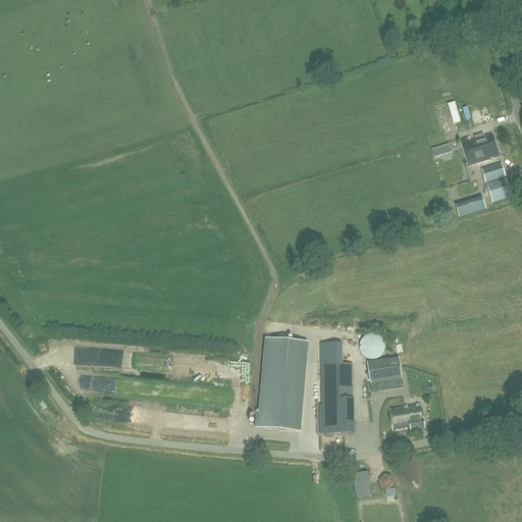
[(470,165),(499,157),(492,136),(464,144),(470,165)]
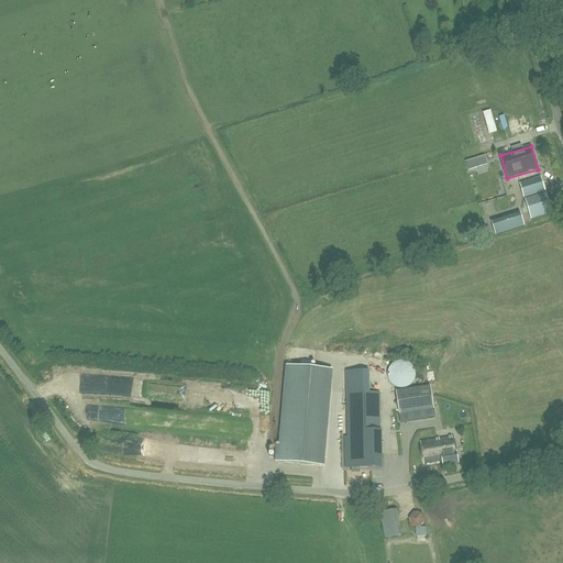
[(477,167),(475,158),(465,162),(468,169),(477,167)]
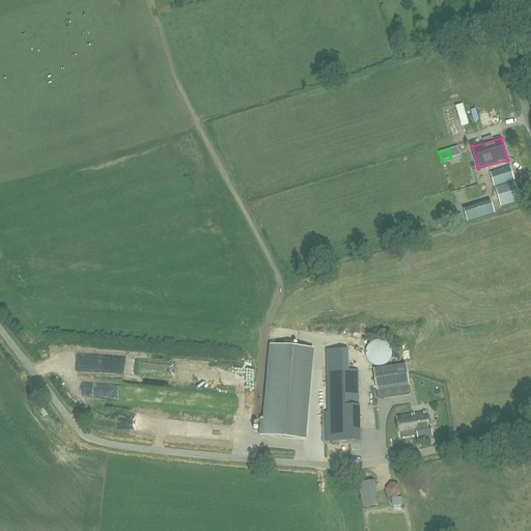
[(495,186),(513,179),(510,167),(491,173),(495,186)]
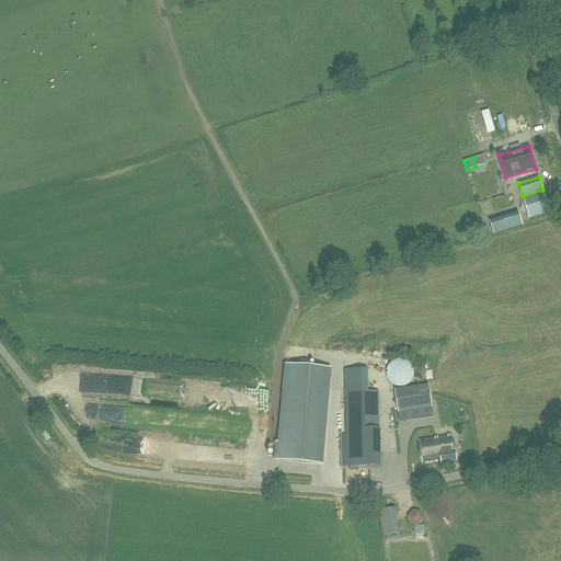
[(529,217),(550,212),(544,192),(524,198),(529,217)]
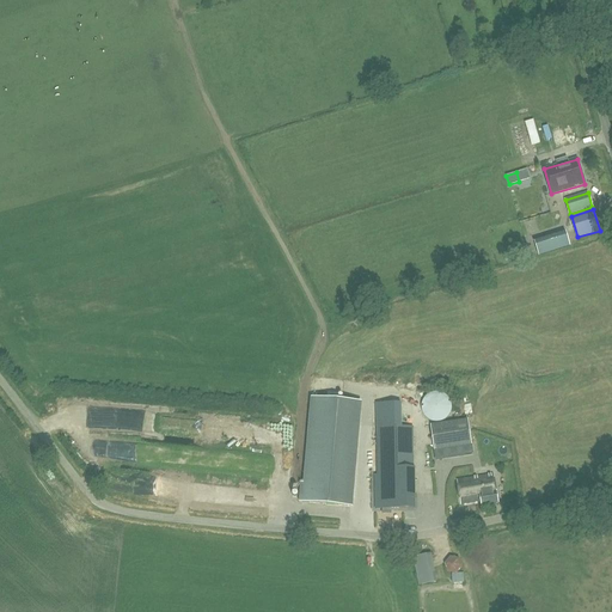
[(538,256),(570,246),(565,231),(534,240),(538,256)]
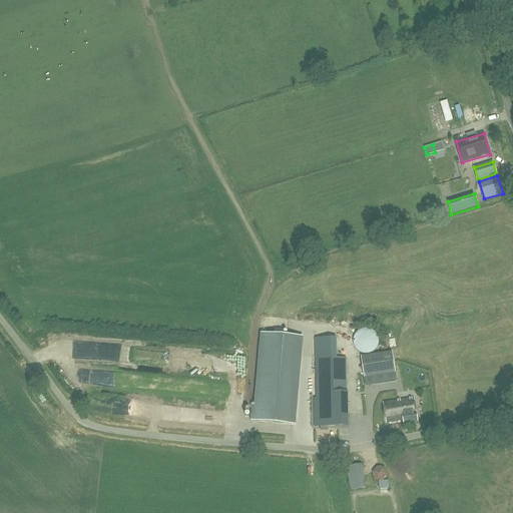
[(365,354),(368,354),(371,353),(373,352),(376,350),(377,349),(378,346),(379,343),(379,341),(378,338),(378,336),(376,333),(374,332),(371,330),(368,329),(366,329),(364,329),(361,330),(359,331),(357,333),(356,334),(354,337),(354,340),(354,343),(354,345),(355,347),(357,350),(358,351),(361,353),(363,354),(365,354)]
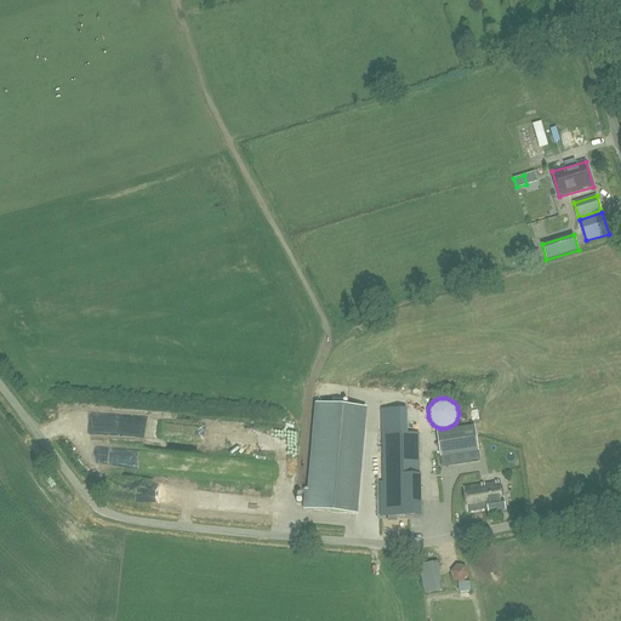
[(355,514),(363,427),(365,408),(315,404),(308,490),(305,490),(303,510),(355,514)]
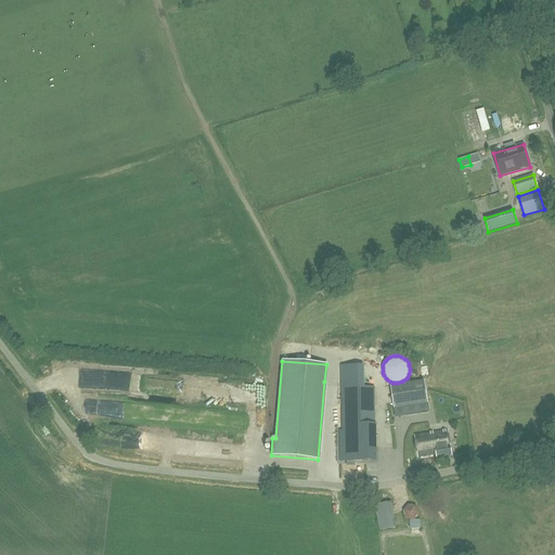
[(428,403),(424,381),(390,385),(394,409),(428,403)]
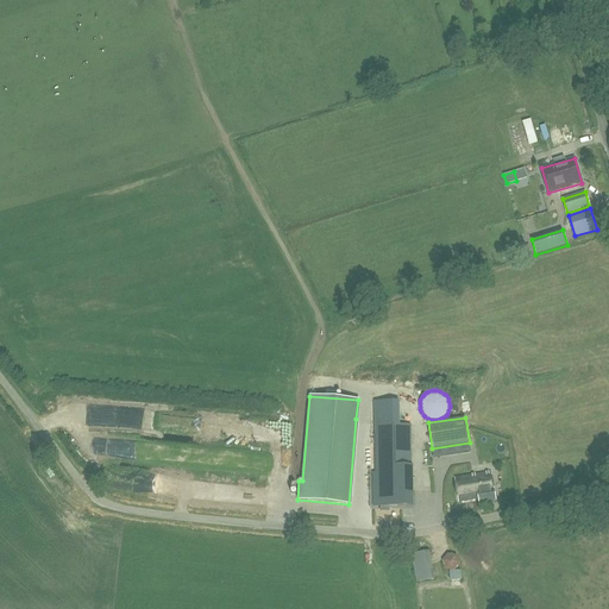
[(377,506),(413,506),(410,426),(382,427),(383,468),(376,468),(377,506)]
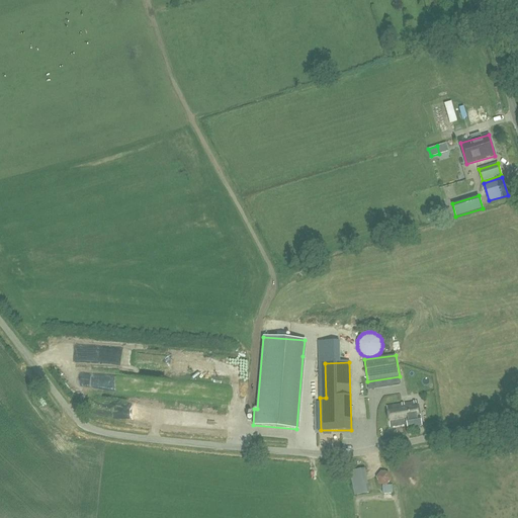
[(422,426),(418,401),(386,406),(391,427),(408,424),(408,428),(422,426)]
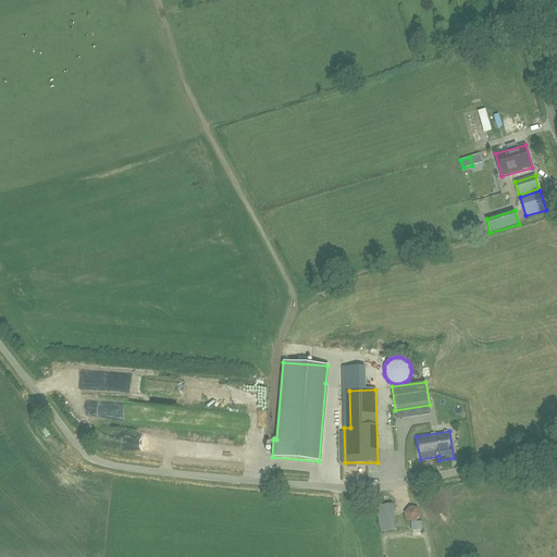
[(392,530),(393,520),(383,519),(382,529),(392,530)]
